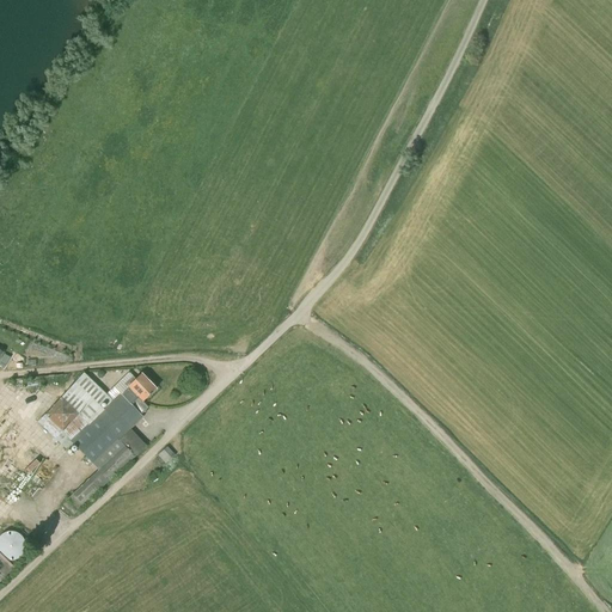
[(129,389),(121,396),(130,405),(139,398),(142,402),(155,390),(141,374),(128,386),(129,389)]
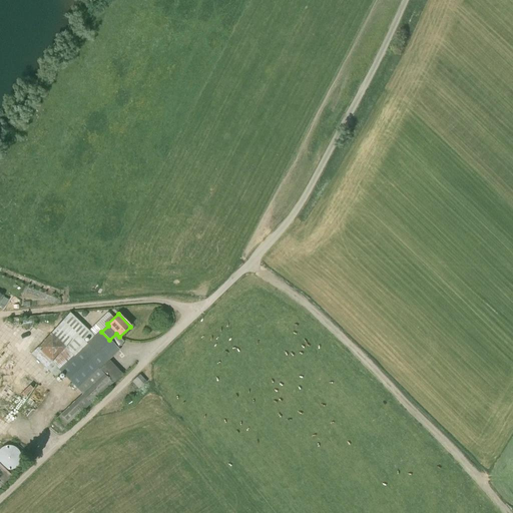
[(60,370),(87,344),(63,321),(51,335),(63,347),(45,367),(54,375),(60,370)]
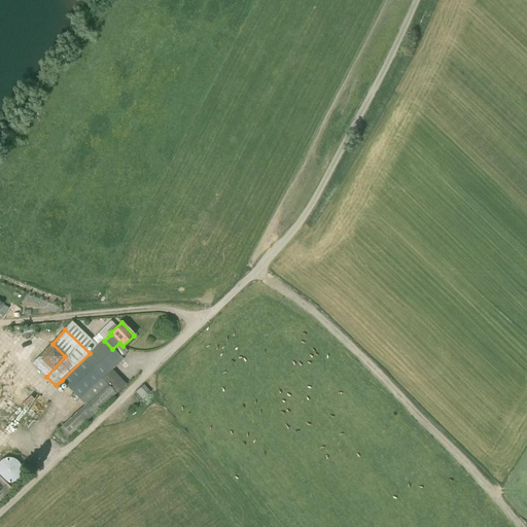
[(103,340),(90,353),(62,380),(81,400),(109,373),(123,359),(112,349),(104,341),(103,340)]
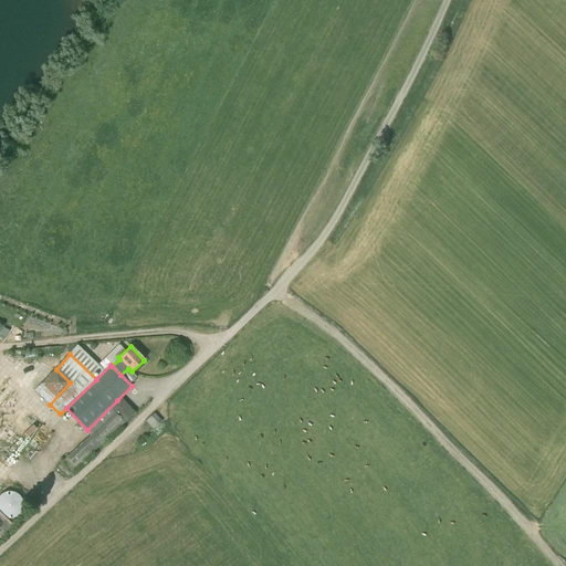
[(119,402),(117,400),(87,430),(90,432),(100,443),(102,444),(135,412),(123,399),(119,402)]
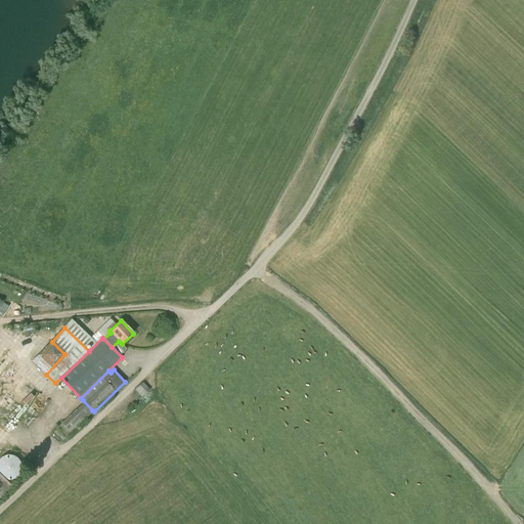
[(163,404),(143,383),(136,390),(142,396),(144,394),(158,408),(163,404)]
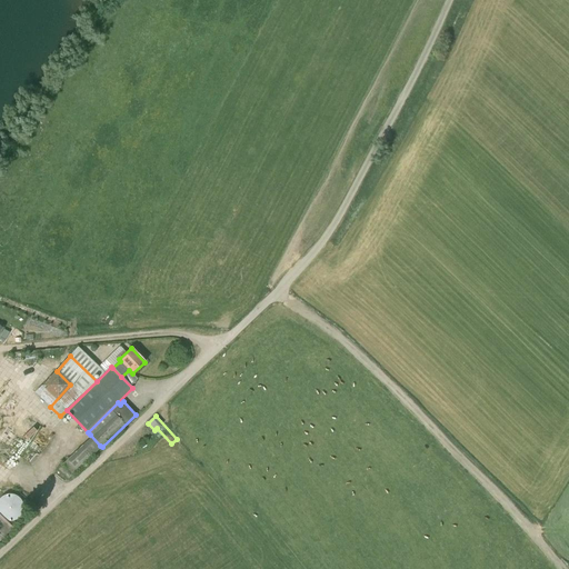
[(100,446),(90,435),(60,465),(70,476),(100,446)]
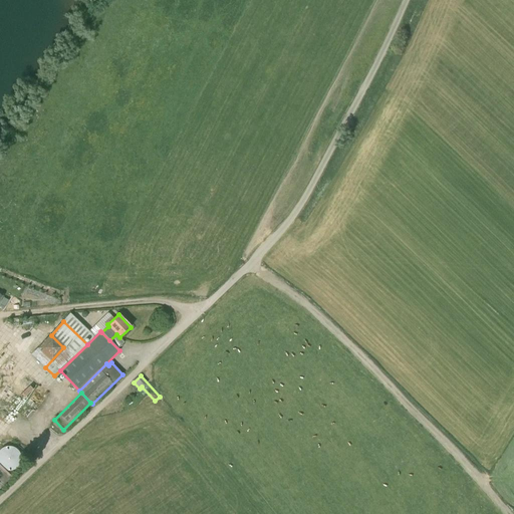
[(18,462),(18,459),(18,457),(18,455),(17,453),(15,451),(13,449),(11,448),(9,447),(6,447),(4,447),(2,447),(0,448),(0,469),(1,470),(4,471),(6,471),(9,471),(11,470),(13,469),(14,468),(16,466),(17,464),(18,462)]
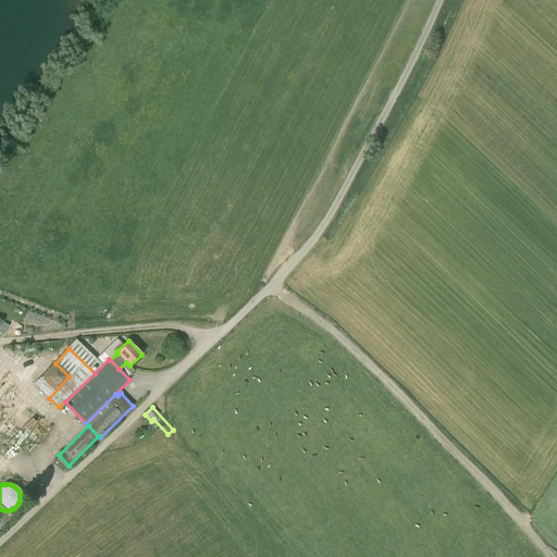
All buildings are outlined.
